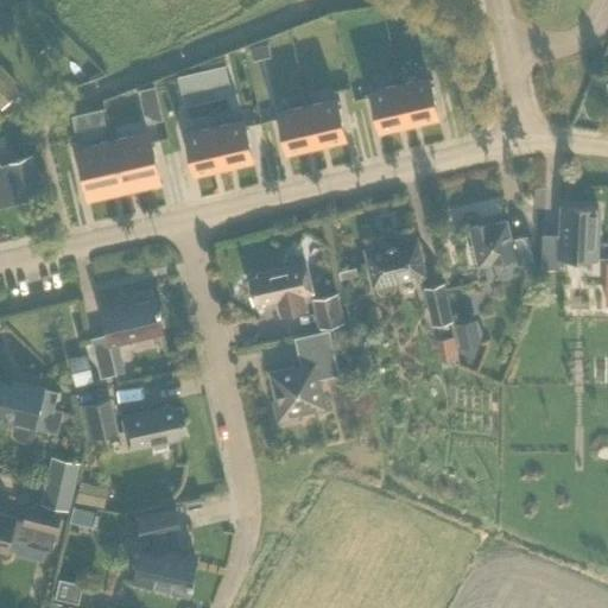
[(54,0),(69,11),(77,0),(54,0)]
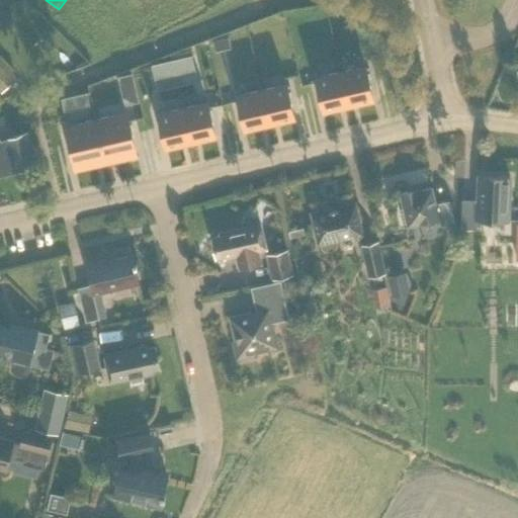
[(172,0),(130,0),(128,2),(162,20),(173,0),(172,0)]
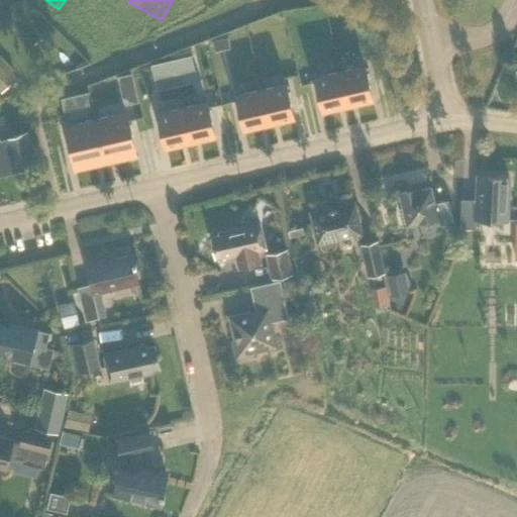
[(228,37),(213,41),(215,52),(231,47),(228,37)]
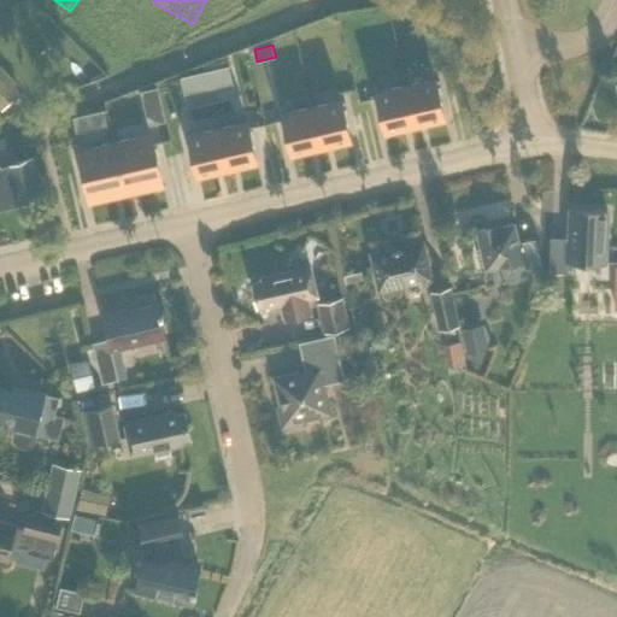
[(233,87),(228,66),(205,71),(210,92),(233,87)]
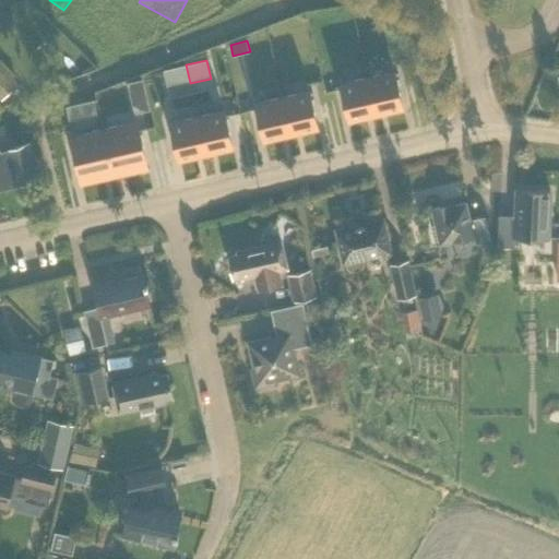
[(0,98),(1,100),(19,83),(0,63),(0,98)]
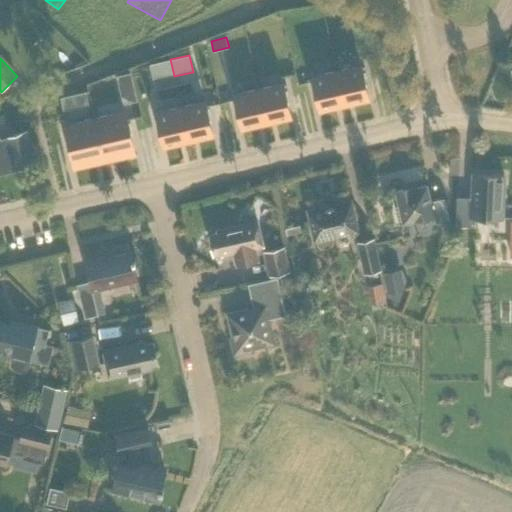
[(170,59),(150,64),(156,88),(175,84),(174,76),(170,59)]
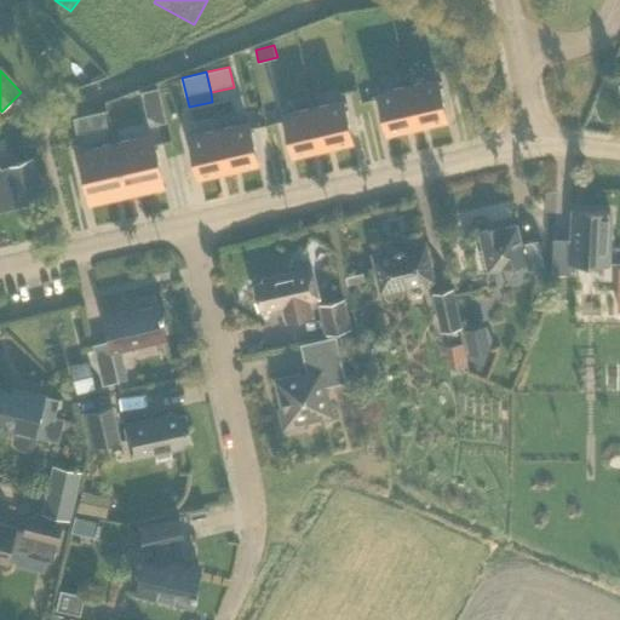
[(436,76),(407,84),(417,126),(446,119),(436,76)]
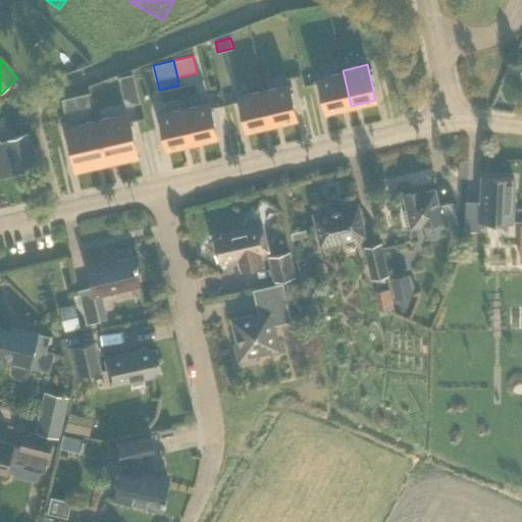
[(351,106),(343,70),(317,76),(325,112),(351,106)]
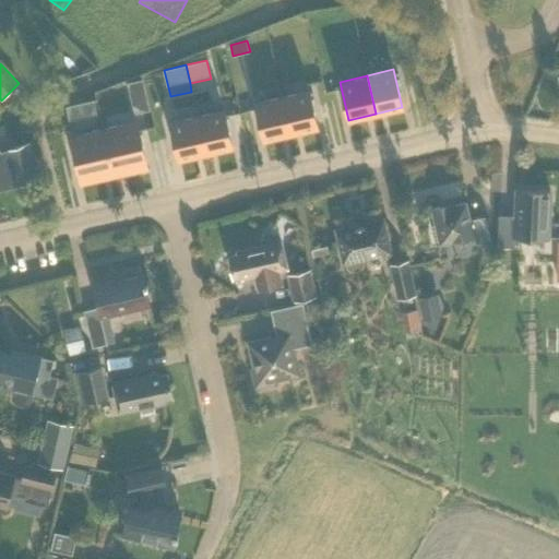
[(318,128),(308,90),(282,95),(290,133),(318,128)]
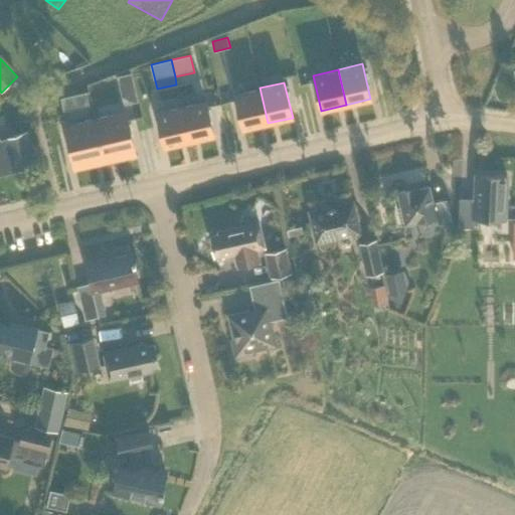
[(260,88),(234,94),(242,129),(268,123),(260,88)]
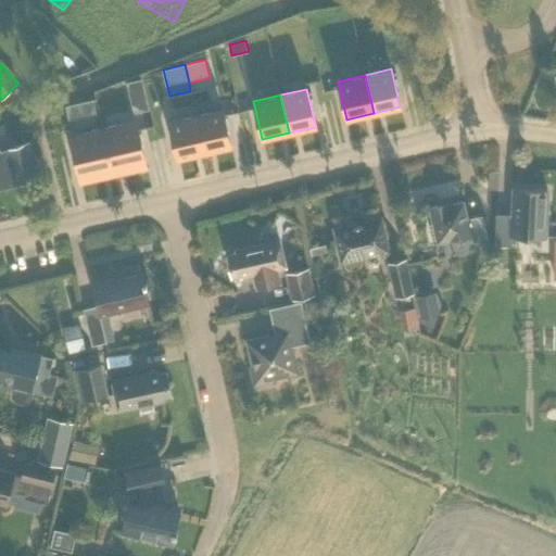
[(147,98),(134,101),(136,112),(149,109),(147,98)]
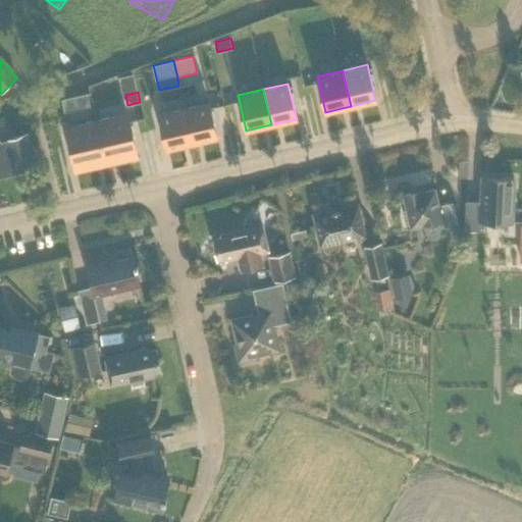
[(65,112),(77,109),(74,96),(62,99),(65,112)]
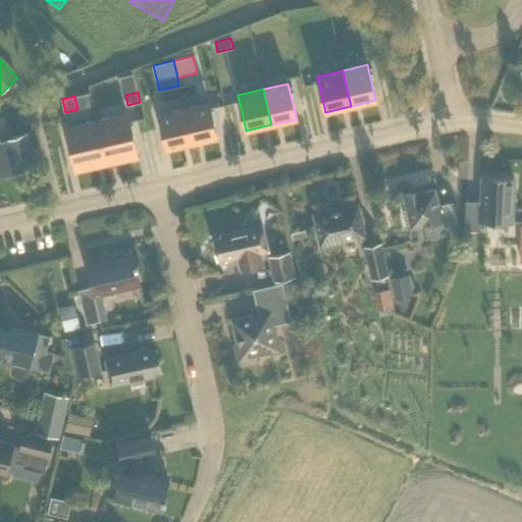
[(184,108),(192,144),(217,138),(208,102),(184,108)]
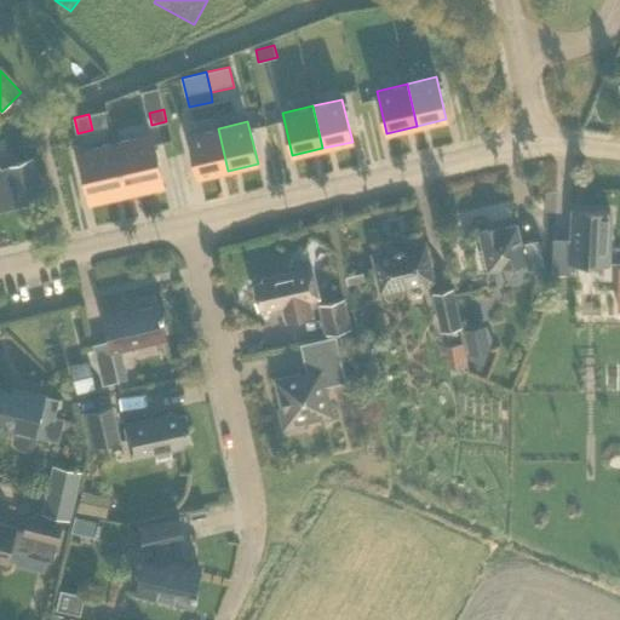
[(218,128),(188,135),(199,177),(228,171),(218,128)]
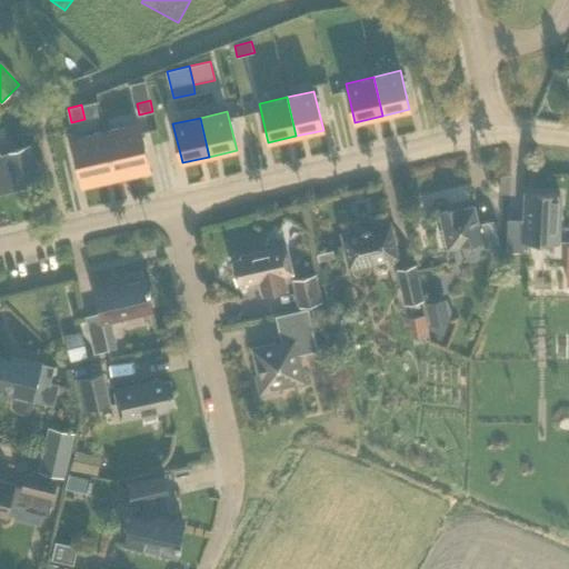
[(150,170),(141,131),(107,139),(116,178),(150,170)]
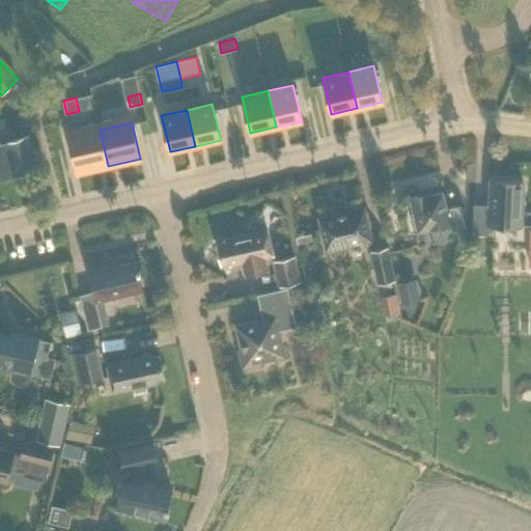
[(108,166),(100,130),(68,137),(77,173),(108,166)]
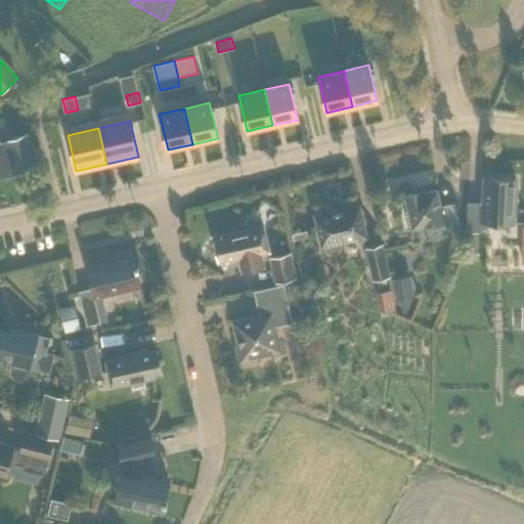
[(0,176),(38,168),(28,133),(3,140),(0,141),(0,140),(0,176)]
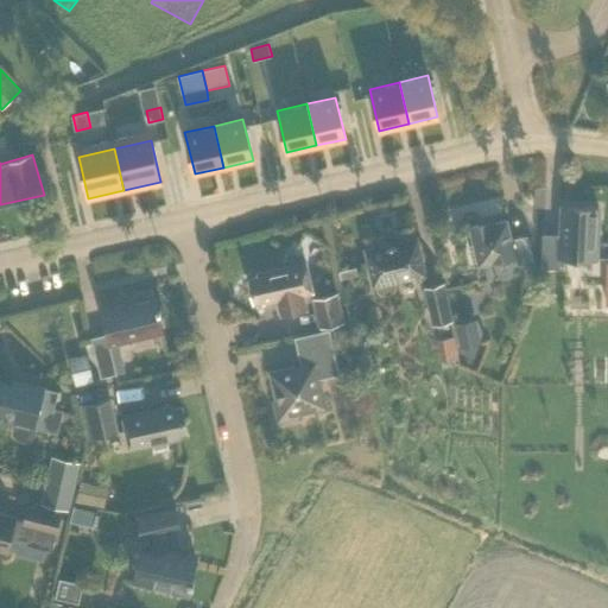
[(595,260),(599,208),(562,206),(561,235),(542,234),(540,268),(559,270),(561,259),(595,260)]
